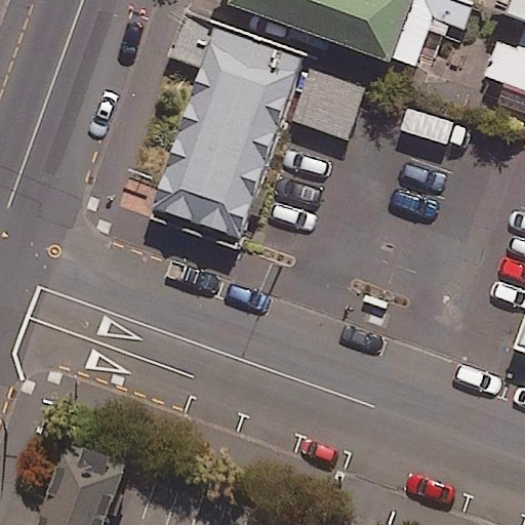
[(228,0),(228,3),(415,71),(435,17),(466,29),(475,5),(458,0),(228,0)]
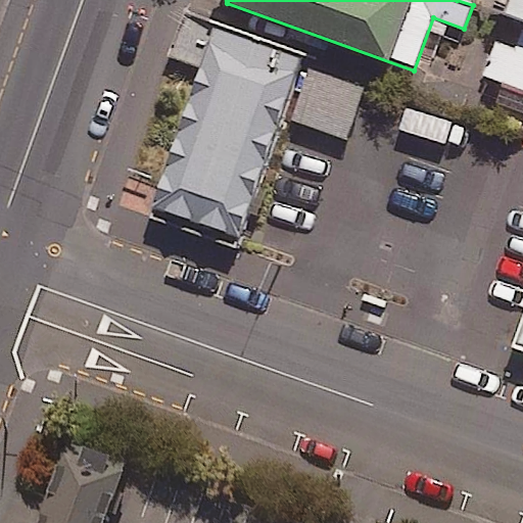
[(522,0),(511,0),(508,11),(522,16),(522,0)]
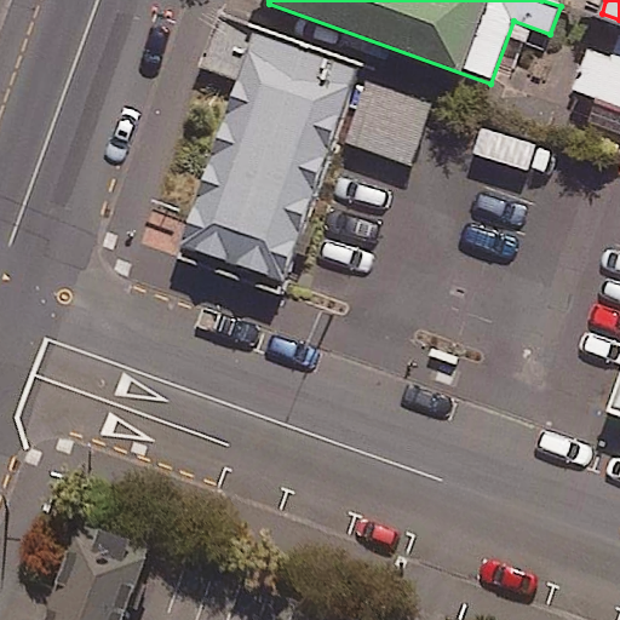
[(357,63),(260,29),(187,240),(285,274),(357,63)]
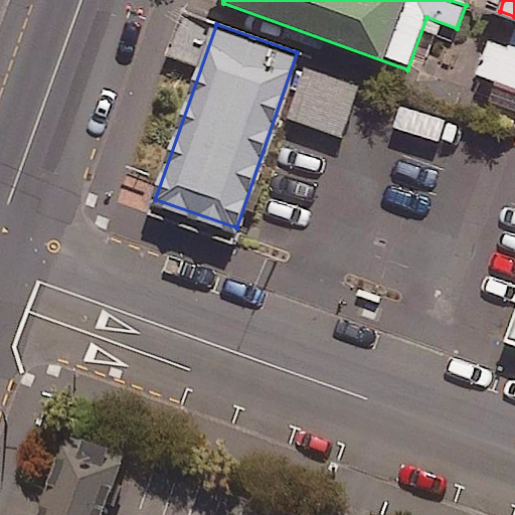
[(514,30),(513,30),(505,49),(489,43),(477,72),(514,88),(514,30)]
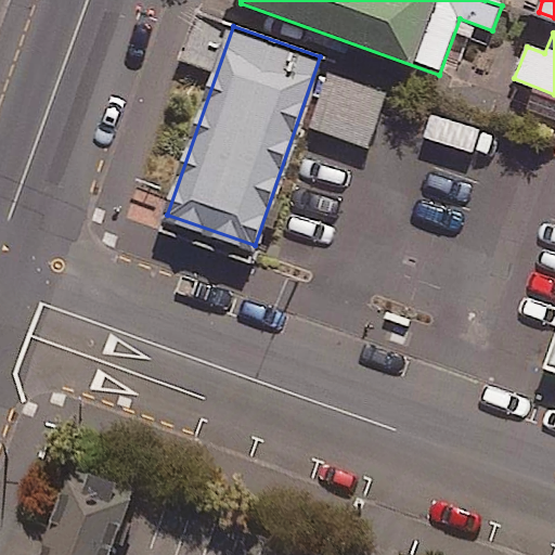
[(132,554),(153,504),(82,478),(53,554),(132,554)]
